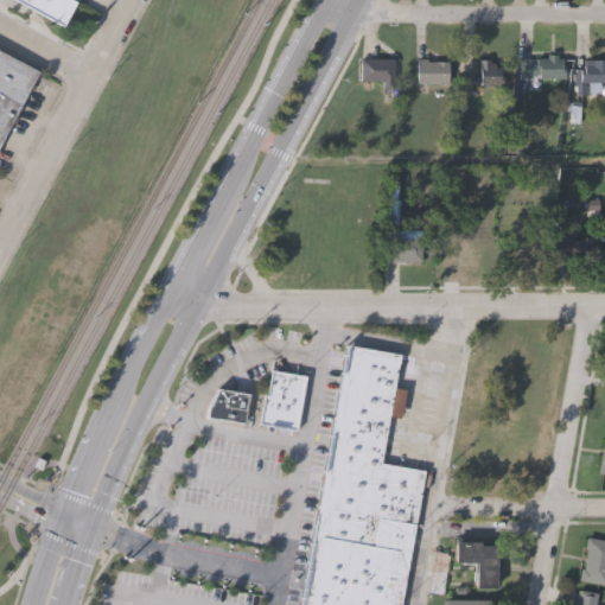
[(13,0),(80,0),(65,29),(13,0)]
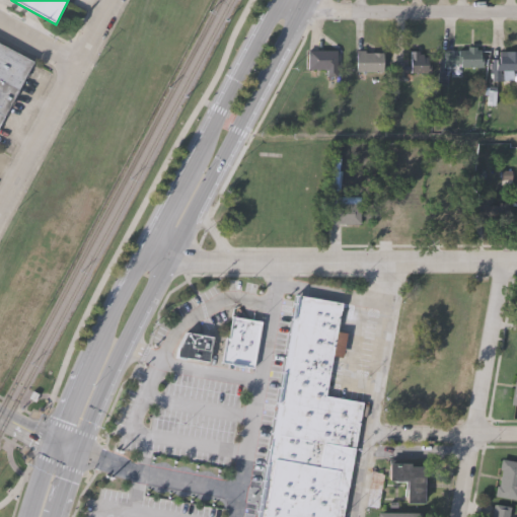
[(0,45),(32,62),(0,123),(0,45)]
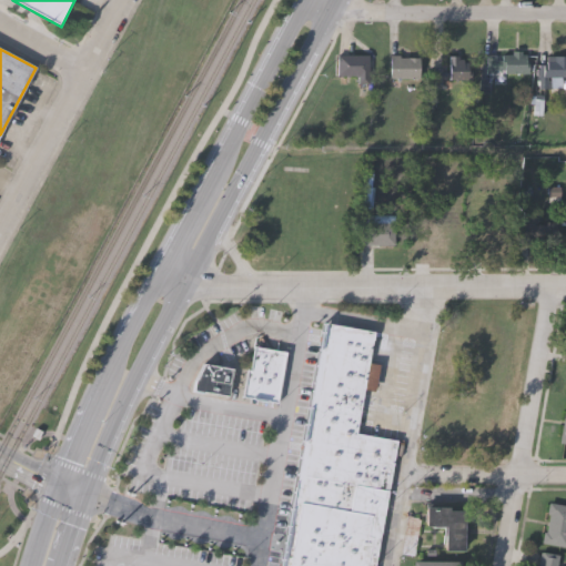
[(531,74),(506,76),(506,70),(497,70),(497,74),(487,74),(487,57),(498,57),(497,61),(503,61),(503,57),(514,57),(515,52),(524,52),(524,57),(527,57),(527,61),(531,61),(531,74)]
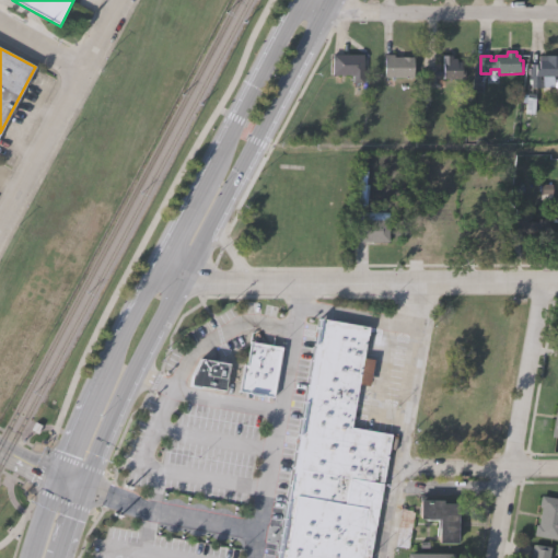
[(387,78),(387,55),(396,55),(396,57),(414,57),(415,78),(387,78)]
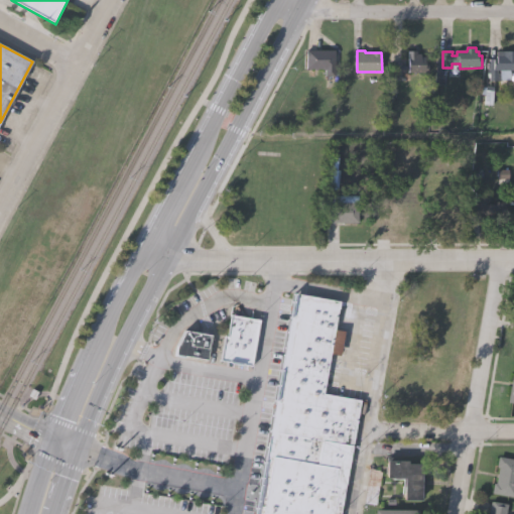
[(513,71),(505,71),(505,81),(491,81),(491,58),(497,58),(497,51),(513,51),(513,71)]
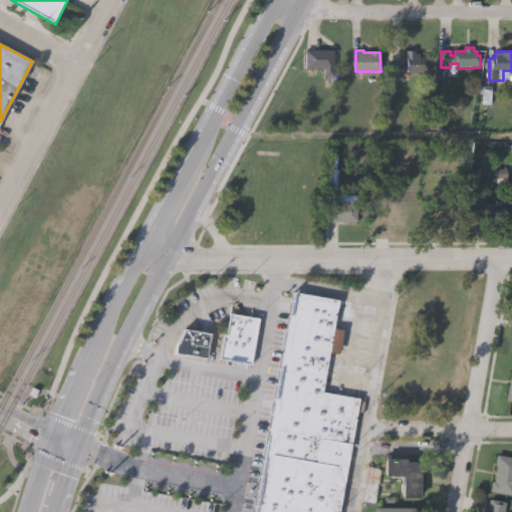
[(334,52),(334,77),(324,77),(324,69),(307,69),(307,52),(334,52)]
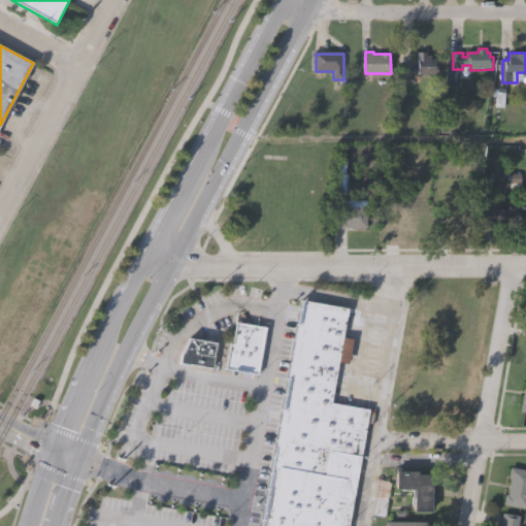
[(439,75),(412,74),(412,80),(403,79),(403,65),(413,65),(413,68),(419,68),(419,54),(427,54),(427,60),(436,60),(436,65),(440,65),(439,75)]
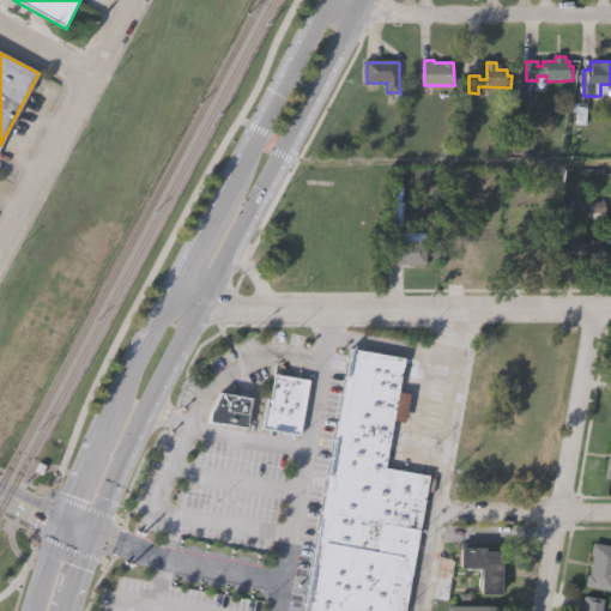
[(602,264),(579,264),(580,259),(564,259),(564,243),(567,243),(567,231),(580,231),(580,244),(592,244),(592,241),(603,242),(602,264)]
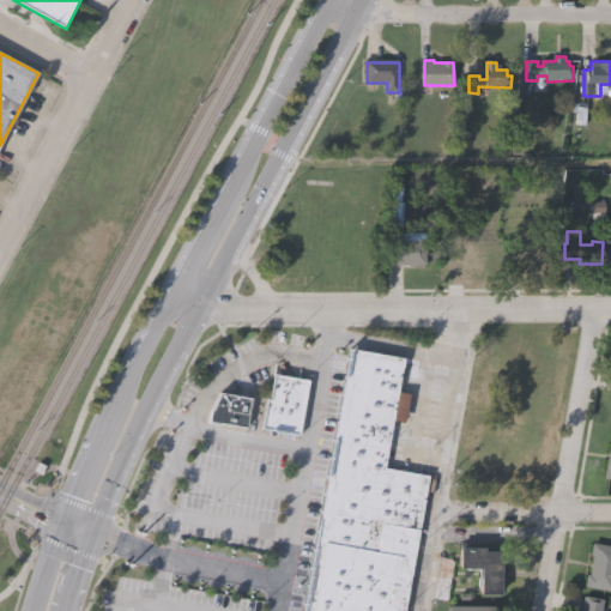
[(430,242),(429,266),(391,265),(391,249),(399,250),(399,242),(430,242)]
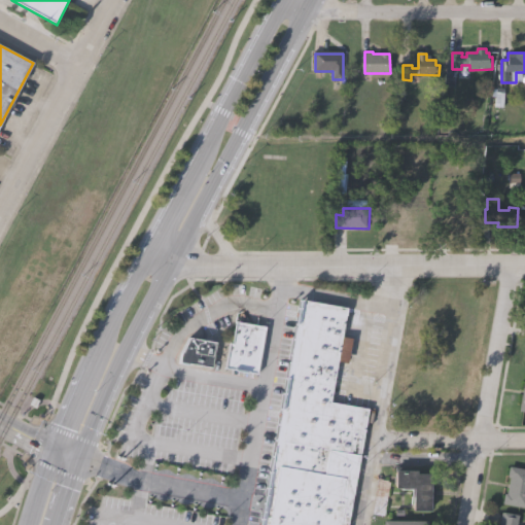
[(371,409),(349,524),(261,524),(303,299),(350,307),(345,337),(354,339),(350,364),(340,362),(334,401),(371,409)]
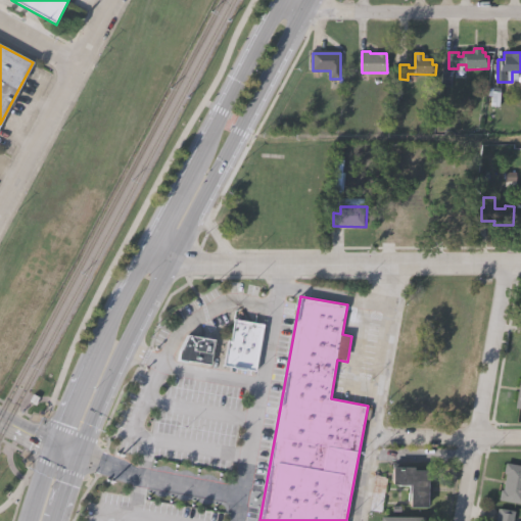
[(254,371),(224,366),(229,341),(231,342),(235,320),(263,325),(254,371)]
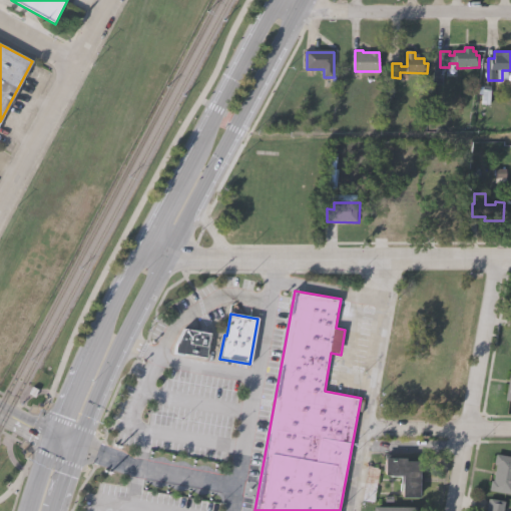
[(185,331),(211,335),(207,358),(176,353),(178,342),(185,331)]
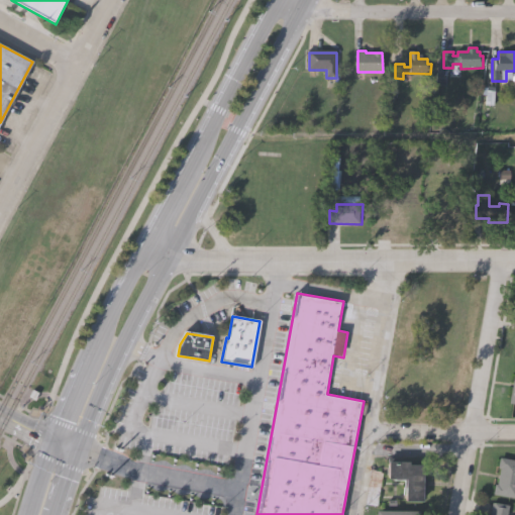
[(514,500),(495,496),(496,487),(499,487),(502,470),(499,469),(501,459),(514,462),(514,500)]
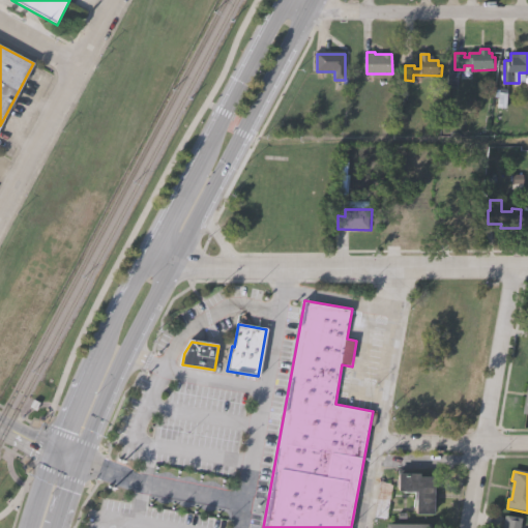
[(433,480),(432,517),(416,516),(416,494),(398,493),(398,475),(418,475),(418,480),(433,480)]
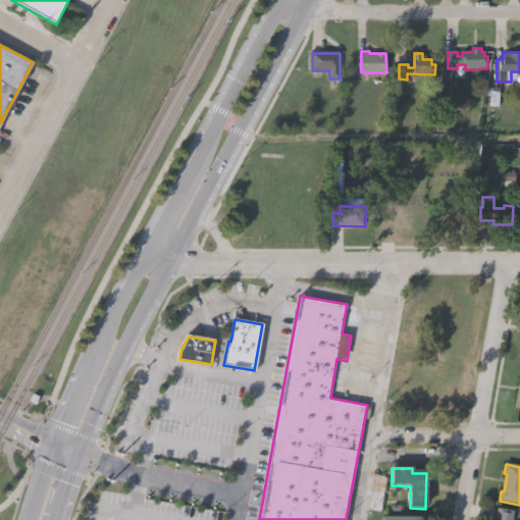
[(368,511),(374,476),(387,479),(381,513),(368,511)]
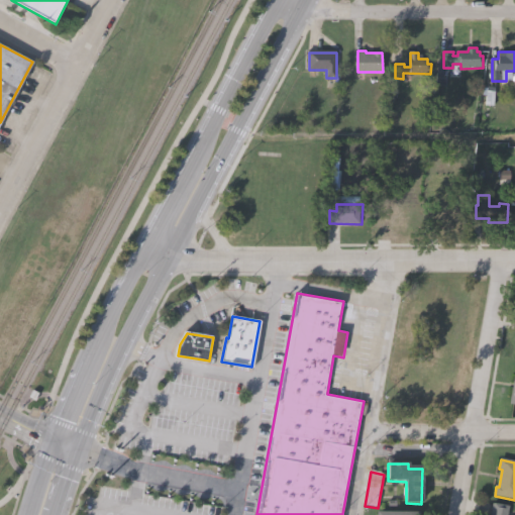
[(490,514),(492,505),(509,508),(507,514),(490,514)]
